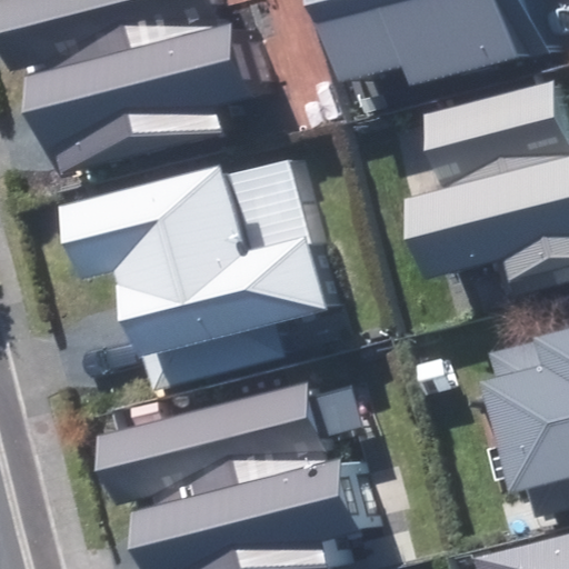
[(49,176),(225,130),(219,107),(256,98),(235,20),(213,26),(207,0),(0,0),(0,37),(9,71),(32,66),(35,73),(22,77),(33,120),(49,176)]
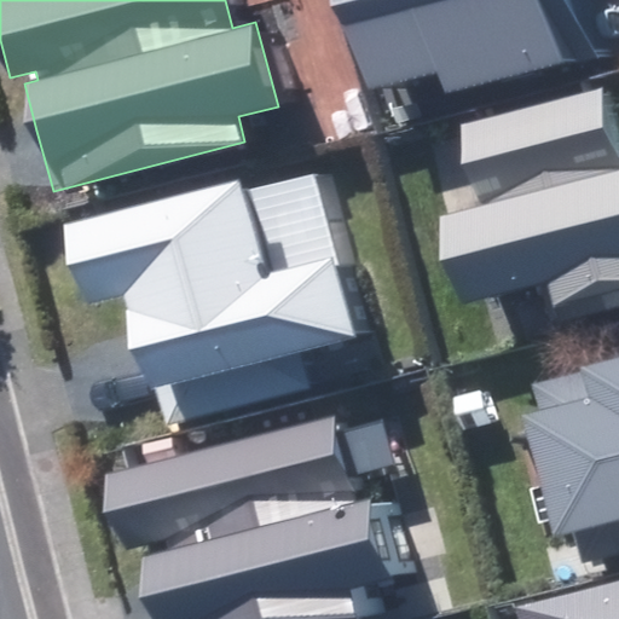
[(576,0),(348,0),(372,88),(438,70),(445,96),(591,56),(576,0)]
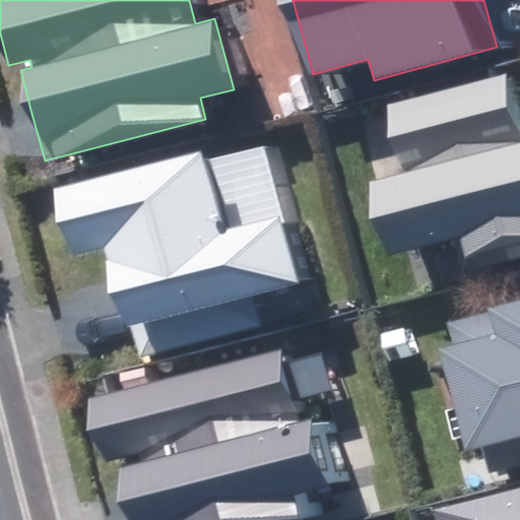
[(416,256),(489,238),(493,255),(519,248),(519,77),(519,76),(401,107),(418,176),(397,182),(416,256)]
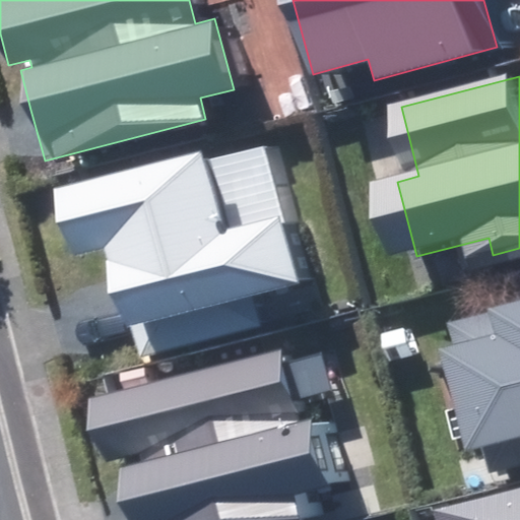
[(127,324),(140,355),(260,324),(252,296),(298,283),(280,222),(283,221),(265,145),(203,159),(201,149),(55,187),(73,255),(105,248),(117,290),(127,324)]
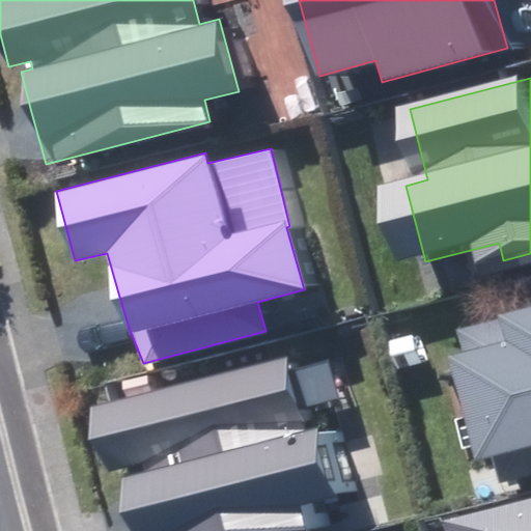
[(530,313),(473,329),(511,480),(530,475),(530,313)]
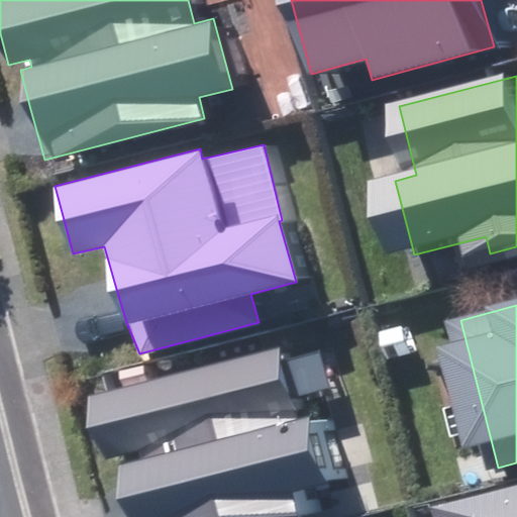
[(136,516),(278,516),(296,512),(287,485),(324,475),(308,414),(289,418),(272,348),(89,396),(103,455),(126,449),(129,459),(121,461),(133,503),(136,516)]
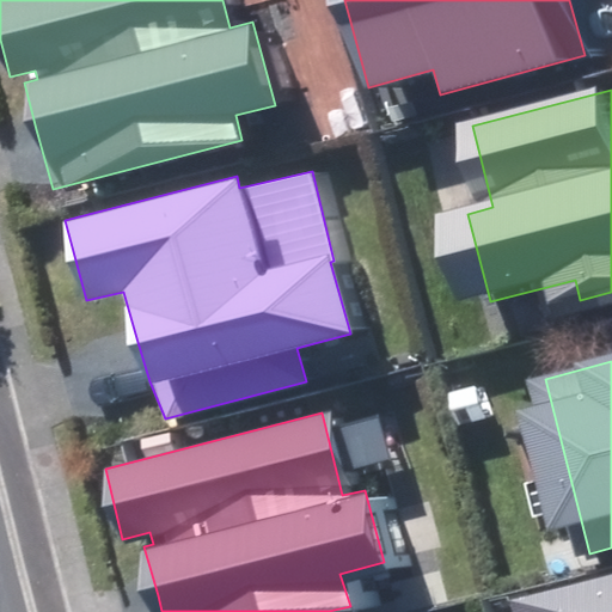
[(611,611),(611,577),(546,594),(550,611),(611,611)]
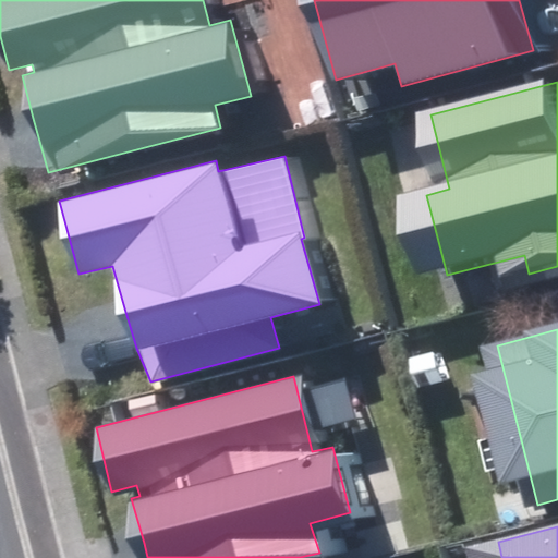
All buildings are outlined.
